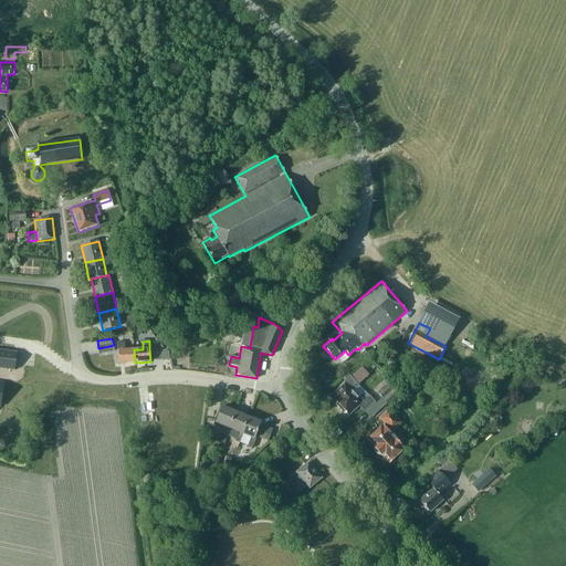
[(135,363),(134,349),(125,350),(125,343),(118,343),(118,350),(119,364),(135,363)]
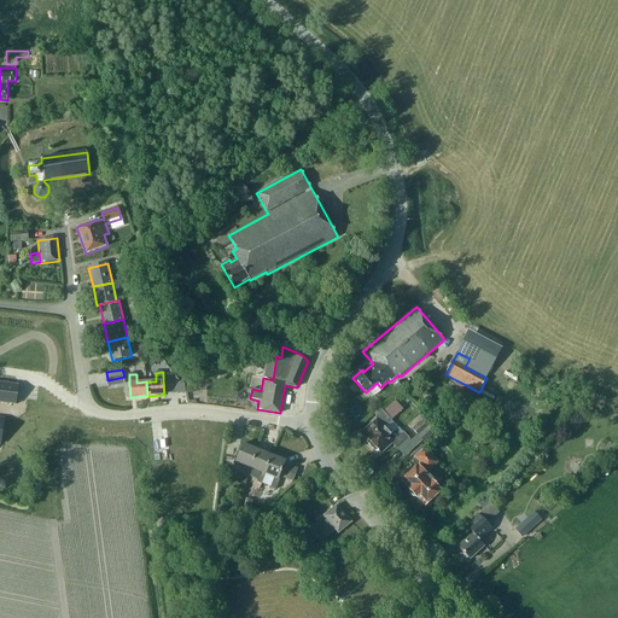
[(456,380),(455,384),(461,388),(460,389),(462,391),(466,385),(456,380)]
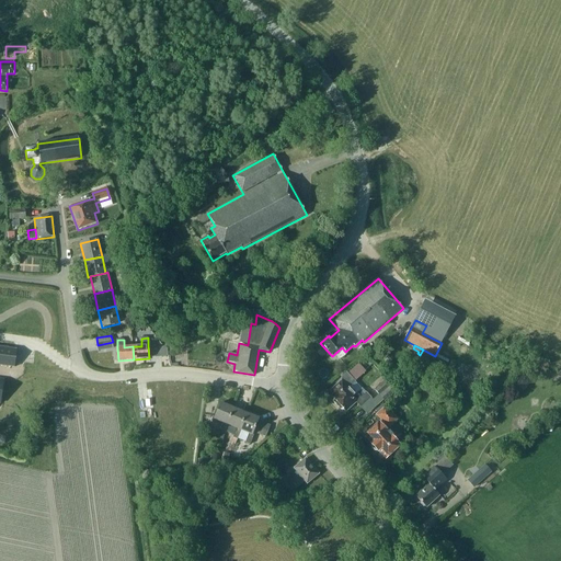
[(15,364),(16,351),(18,350),(0,346),(0,365),(14,367),(15,364)]
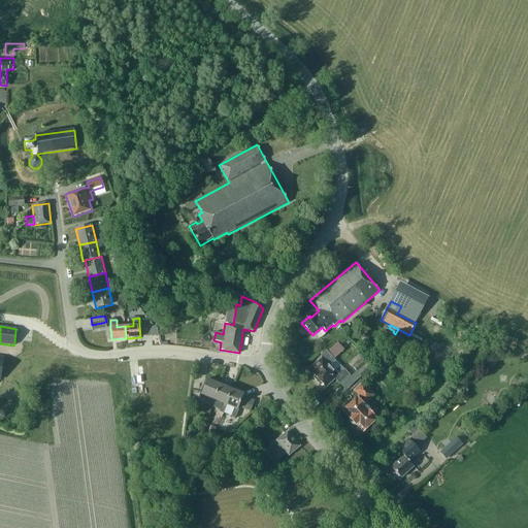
[(339,367),(331,375),(331,374),(334,371),(329,366),(335,360),(327,351),(322,356),(322,359),(311,368),(315,372),(312,374),(325,388),(335,378),(339,384),(350,374),(344,369),(343,371),(339,367)]
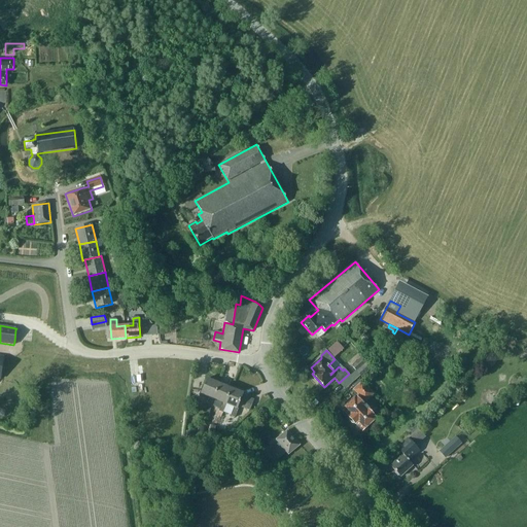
[(382,360),(389,367),(399,357),(391,350),(382,360)]
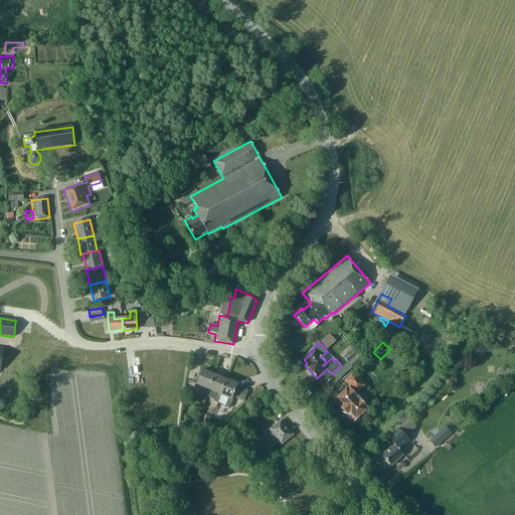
[(344,358),(354,369),(364,360),(354,349),(344,358)]
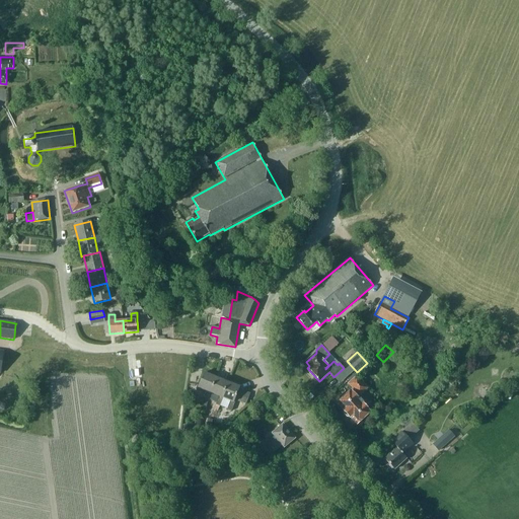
[(210,393),(216,378),(204,373),(198,388),(208,392),(204,400),(208,402),(212,393),(210,393)]
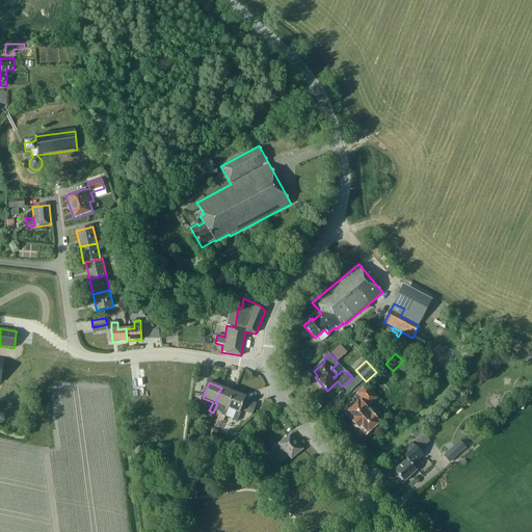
[(368,408),(367,409),(366,407),(376,398),(366,387),(357,394),(362,399),(346,414),(352,421),(351,422),(352,422),(352,424),(355,428),(357,428),(358,429),(360,428),(366,435),(380,423),(372,415),(373,414),(368,408)]
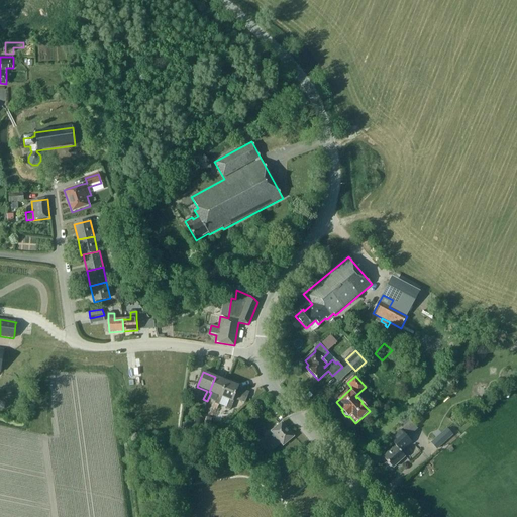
[(221,396),(227,381),(215,377),(209,392),(211,392),(218,395),(215,403),(219,405),(222,397),(221,396)]
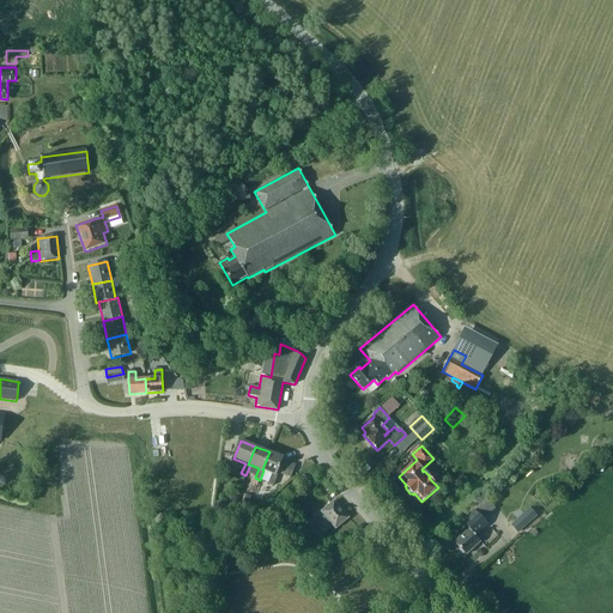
[(277,475),(283,457),(269,451),(262,469),(263,471),(272,474),(268,484),(273,486),(278,475),(277,475)]
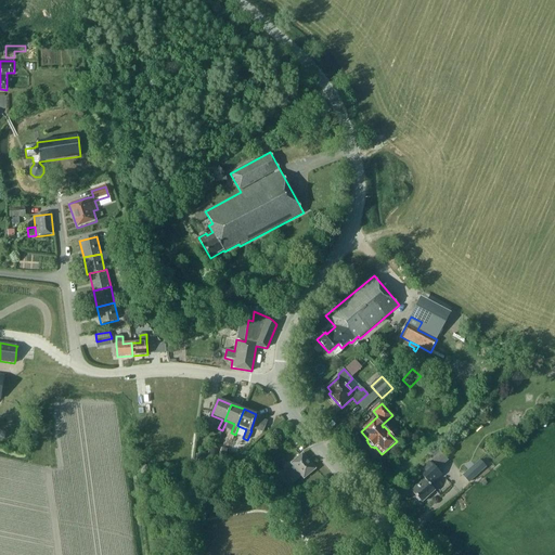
[(162,420),(181,418),(181,414),(194,413),(194,410),(162,411),(162,420)]
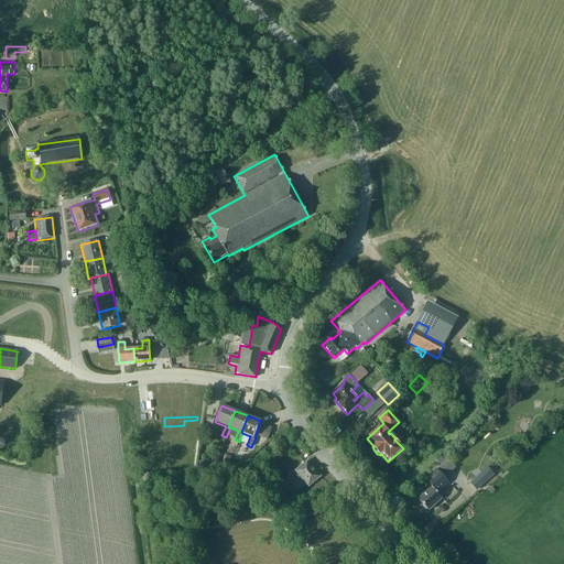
[(272,427),(263,424),(259,436),(268,440),(272,427)]
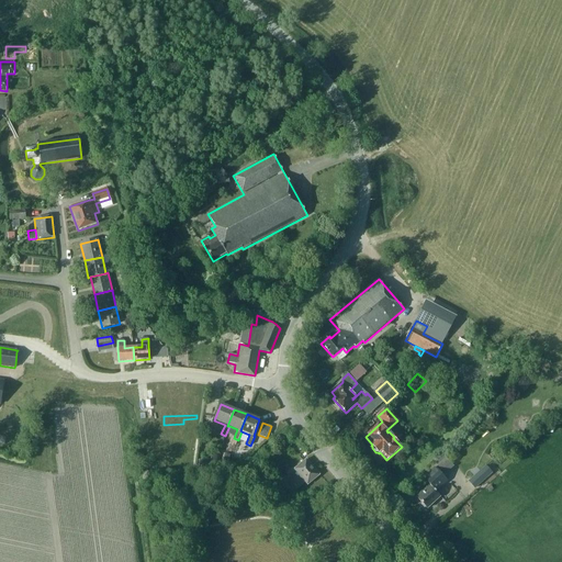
[(437,465),(446,474),(454,465),(447,459),(449,457),(445,452),(436,460),(439,463),(437,465)]
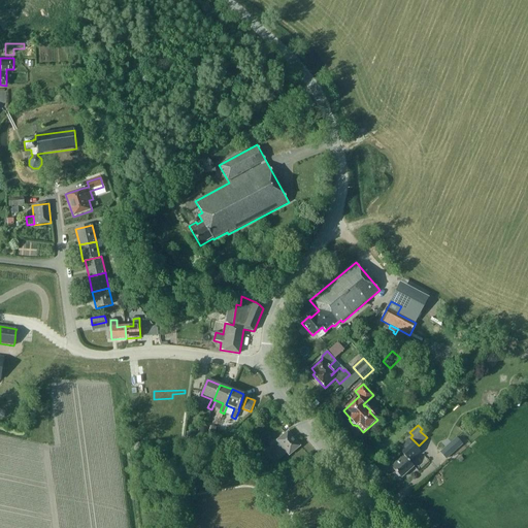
[(300,447),(288,432),(276,441),(279,444),(272,450),(281,459),(287,454),(289,456),(300,447)]
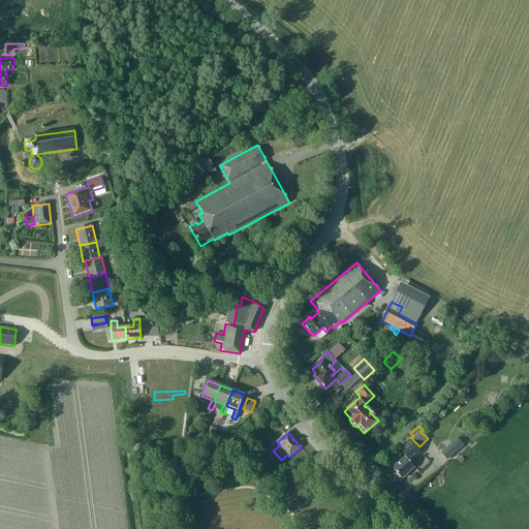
[(457,452),(464,445),(458,438),(441,454),(447,461),(457,452)]
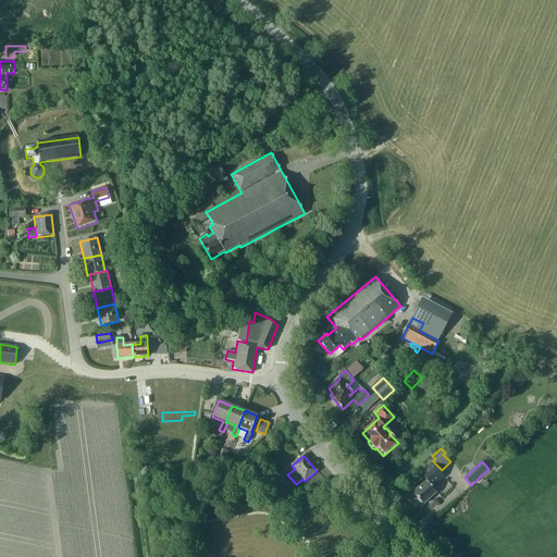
[(444,477),(432,463),(420,474),(426,481),(412,493),(419,499),(418,500),(421,504),(422,503),(423,505),(436,492),(432,487),(435,485),(444,477)]
